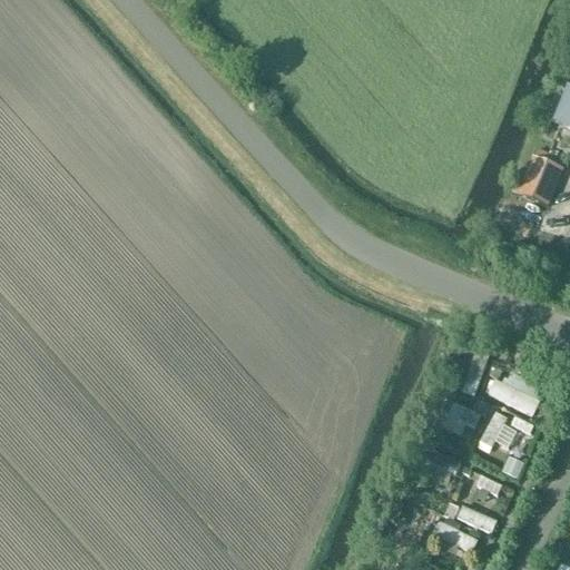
[(567,95),(559,91),(547,123),(554,126),(553,129),(569,136),(569,92),(568,92),(567,95)]
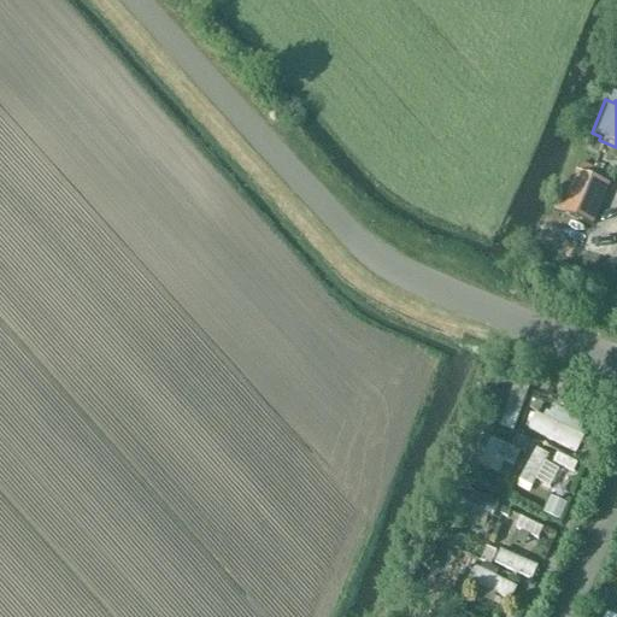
[(594,228),(610,187),(577,176),(563,217),(594,228)]
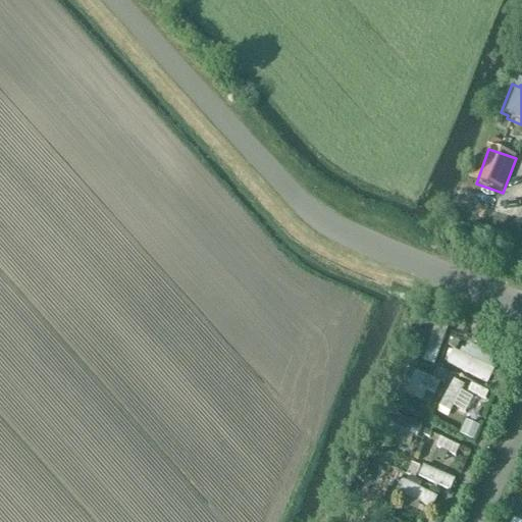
[(433,321),(420,358),(434,363),(448,327),(433,321)]
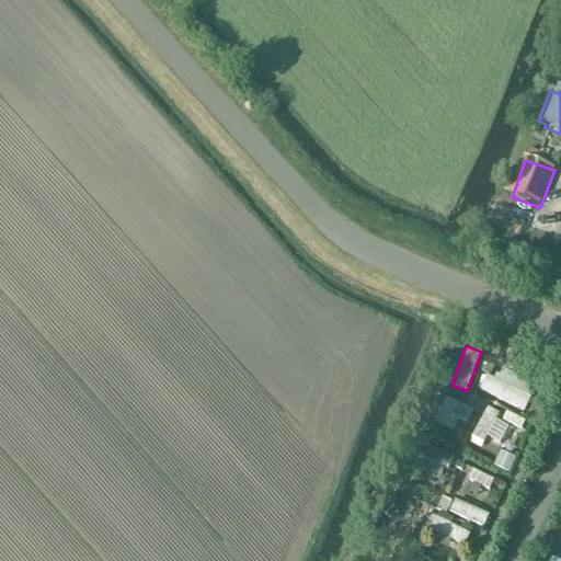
[(476,393),(521,412),(529,392),(484,373),(476,393)]
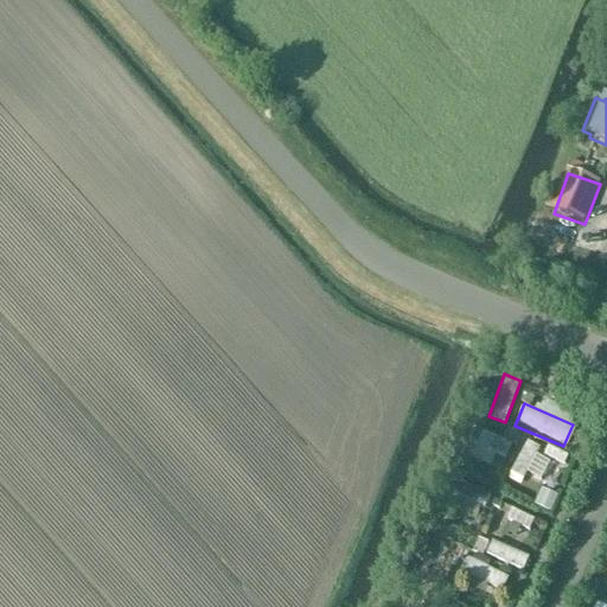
[(464,447),(503,464),(512,443),(472,426),(464,447)]
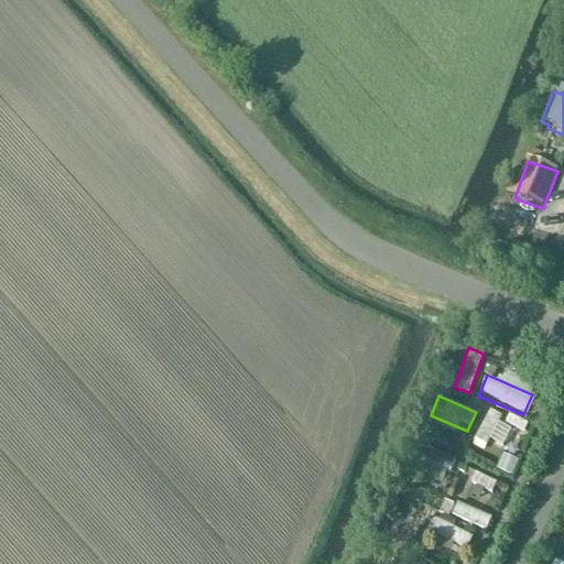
[(489,408),(470,438),(484,447),(502,416),(489,408)]
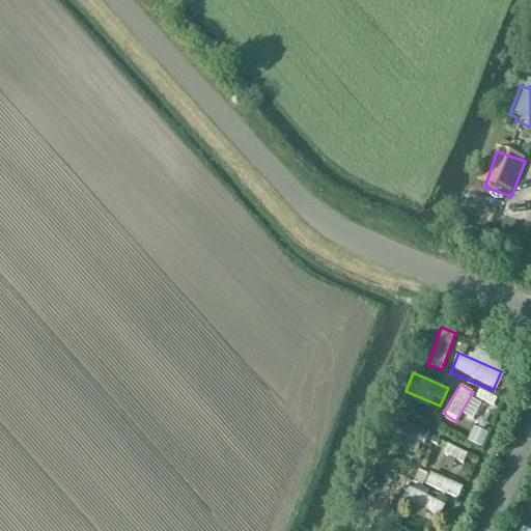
[(474,398),(492,406),(496,396),(477,389),(474,398)]
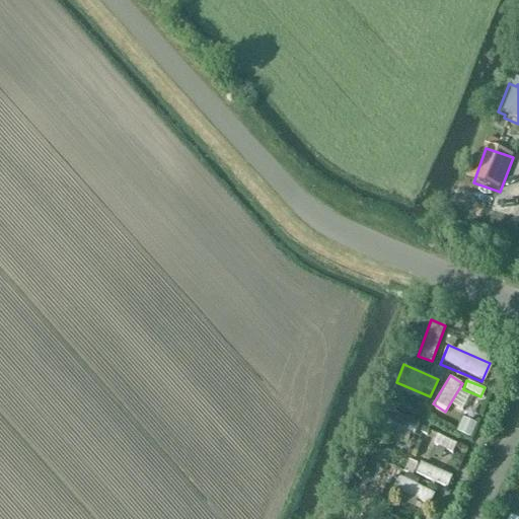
[(382,412),(380,422),(415,429),(418,419),(382,412)]
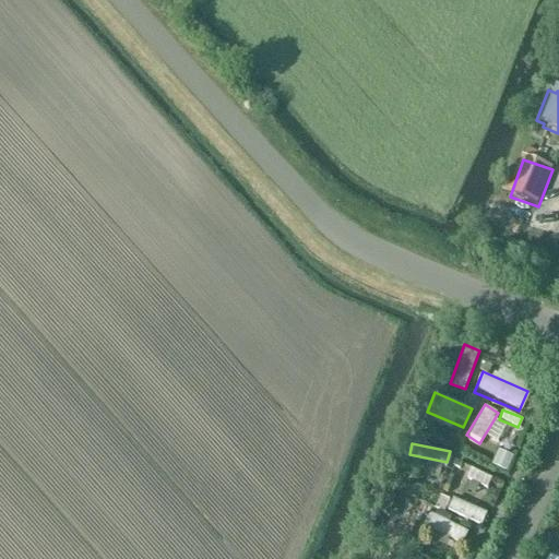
[(498,447),(489,464),(502,471),(510,453),(498,447)]
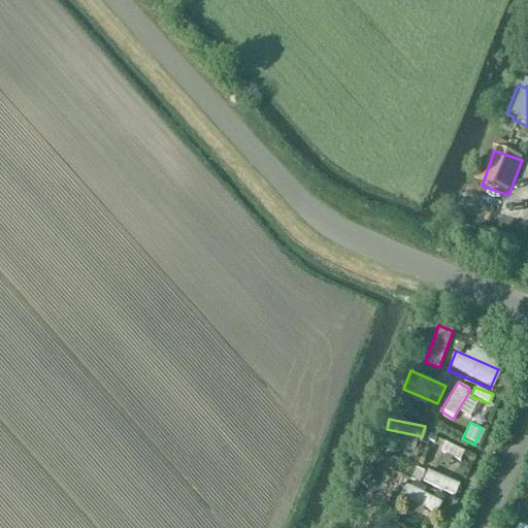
[(441,441),(437,454),(460,461),(464,449),(441,441)]
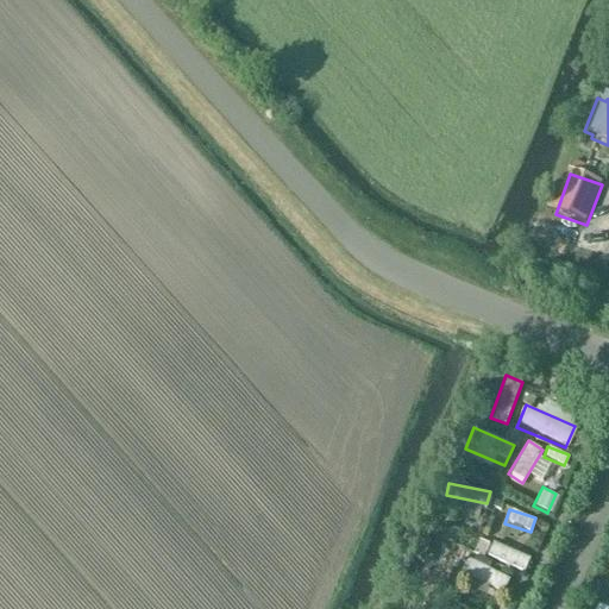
[(520,570),(527,556),(494,540),(487,554),(520,570)]
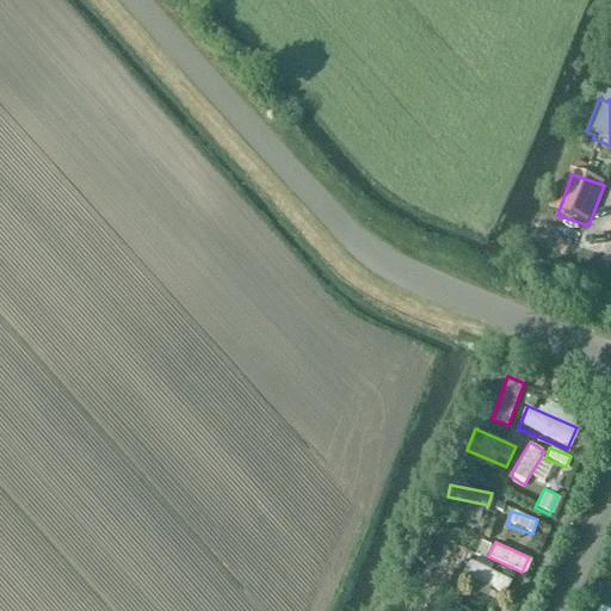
[(504,594),(511,580),(468,559),(461,573),(504,594)]
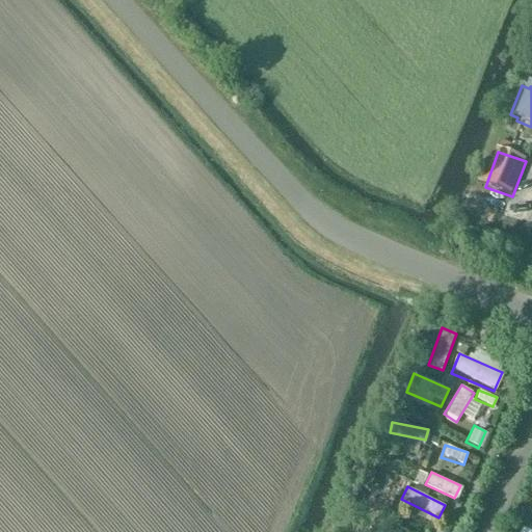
All buildings are outlined.
